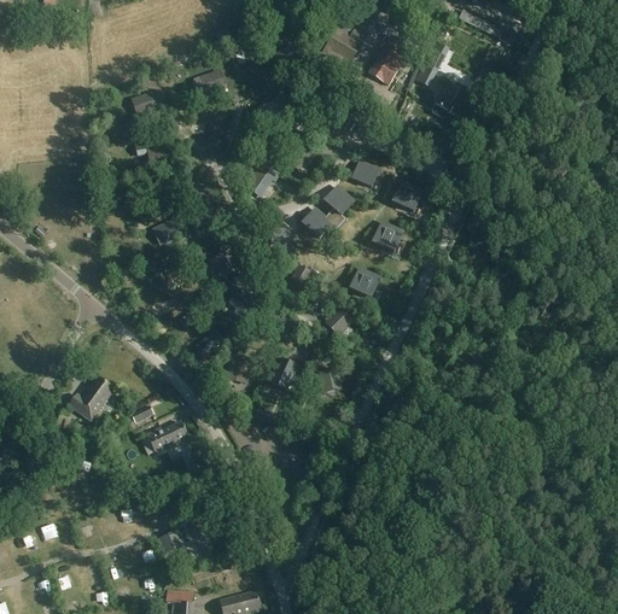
[(398,7),(394,22),(403,24),(408,10),(398,7)]
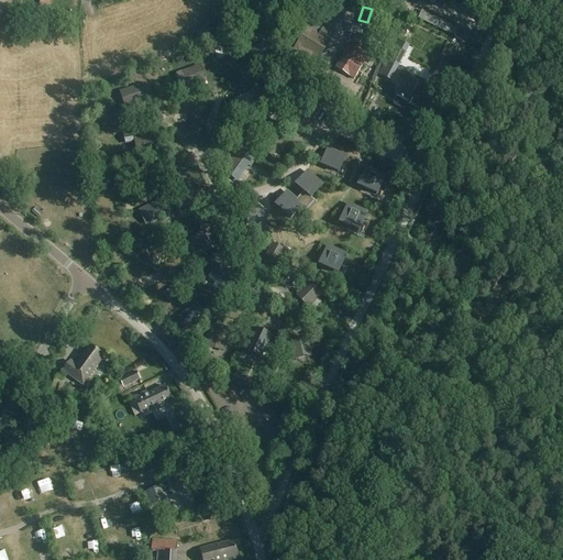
[(455,34),(459,26),(421,8),(417,15),(455,34)]
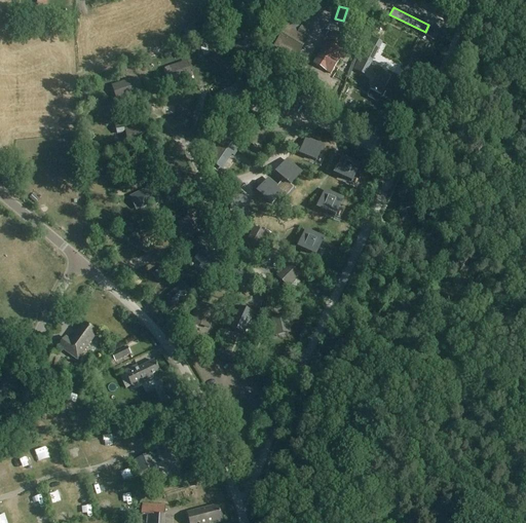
[(193,23),(182,27),(187,40),(198,36),(193,23)]
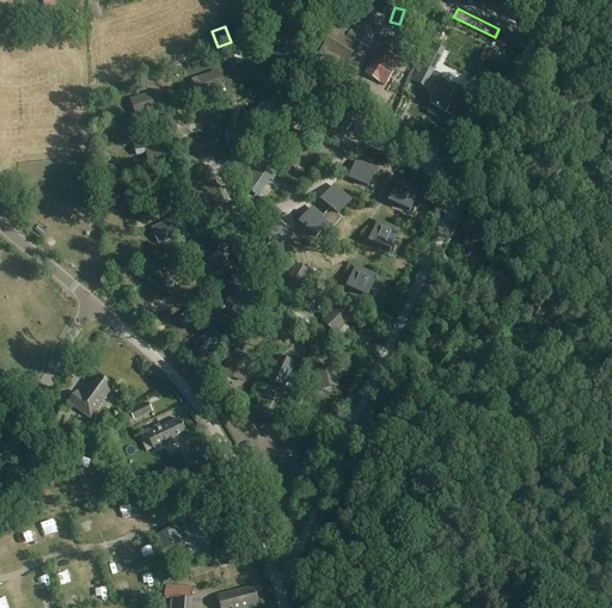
[(357,43),(332,29),(317,53),(342,68),(357,43)]
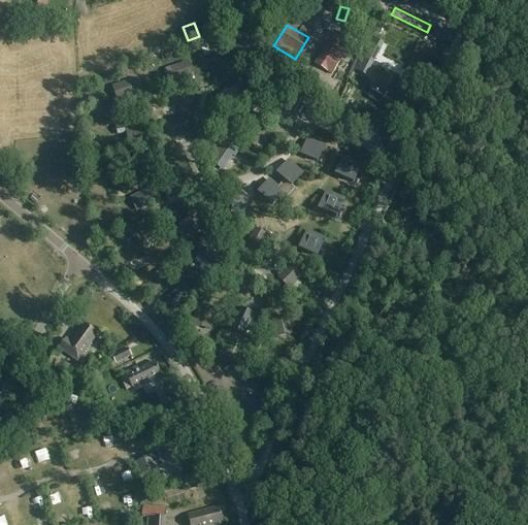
[(339,55),(347,38),(335,29),(327,43),(325,43),(315,62),(332,72),(341,57),(339,55)]
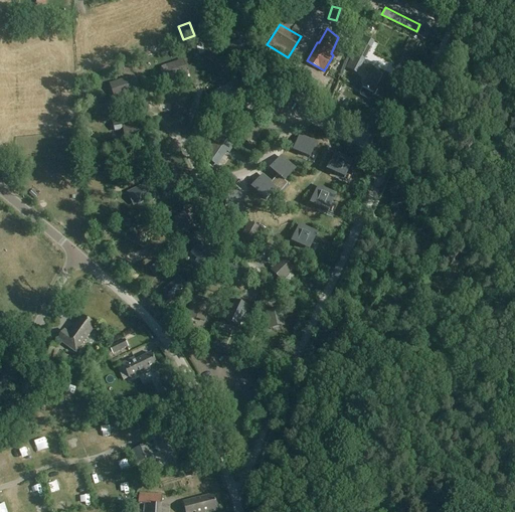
[(197,38),(201,48),(214,44),(211,34),(197,38)]
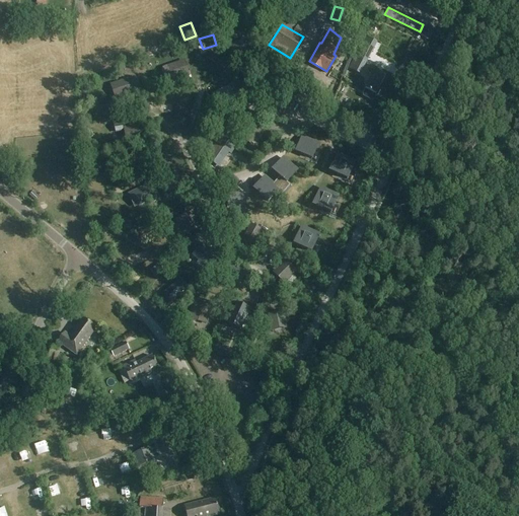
[(229,45),(237,58),(253,49),(246,34),(229,45)]
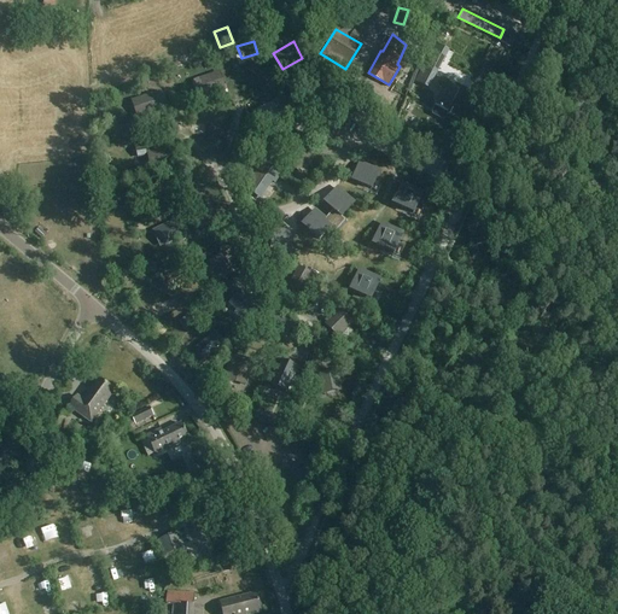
[(433,44),(429,53),(443,60),(448,51),(433,44)]
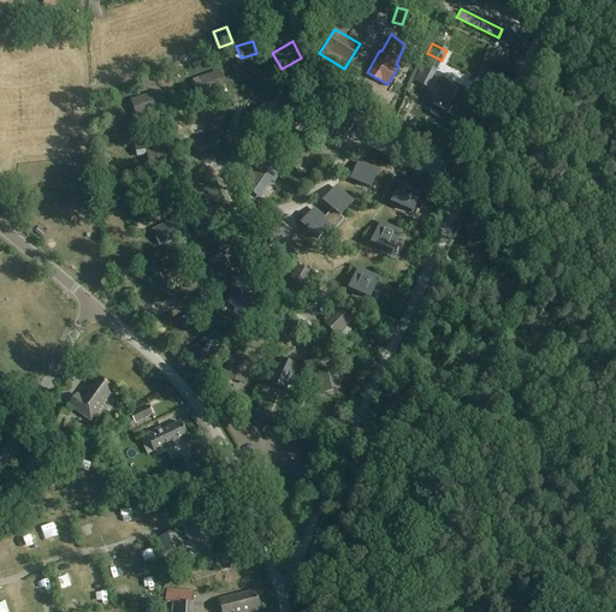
[(420,65),(415,76),(430,83),(434,72),(420,65)]
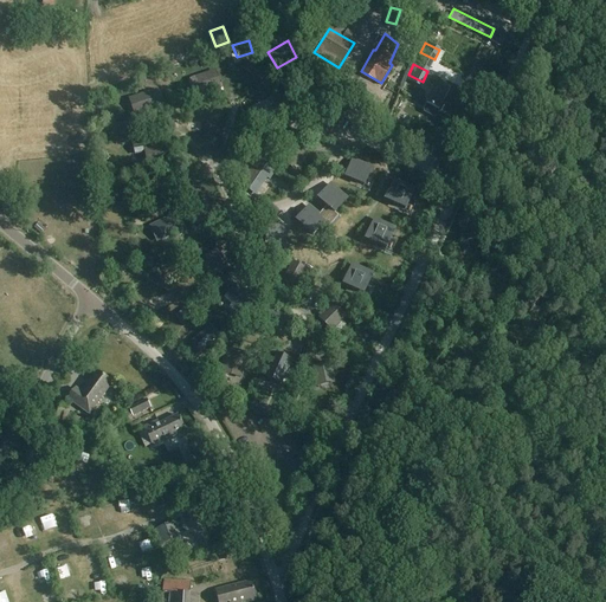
[(214,68),(195,75),(201,92),(220,85),(214,68)]
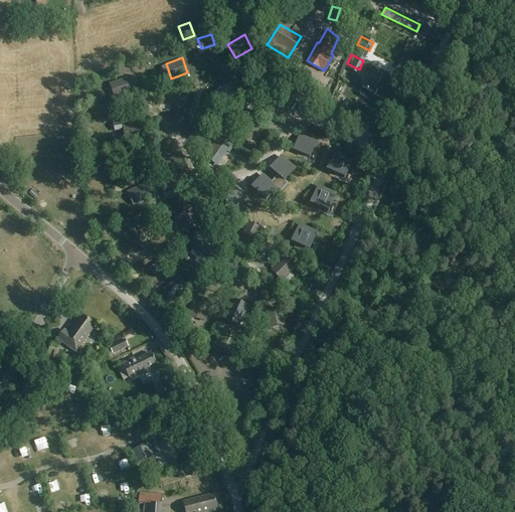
[(370,72),(362,87),(360,92),(360,94),(368,98),(370,97),(373,93),(374,93),(377,86),(376,84),(382,73),(373,68),(374,66),(367,62),(364,68),(370,72)]
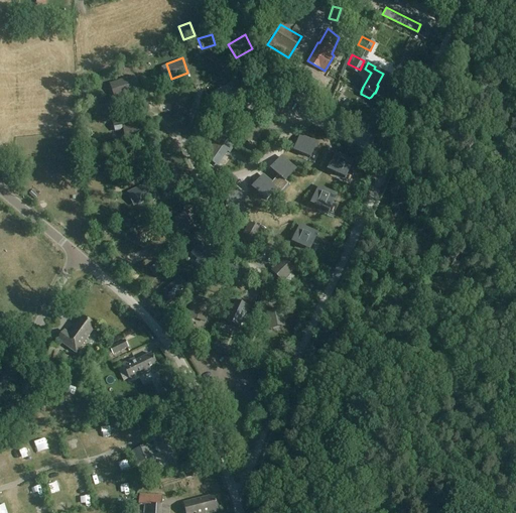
[(283,82),(272,68),(264,75),(267,78),(265,80),(267,82),(266,83),(271,90),(283,82)]
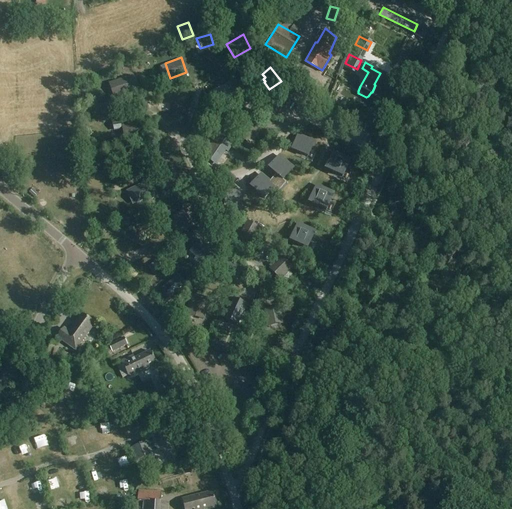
[(108,81),(114,97),(131,91),(126,75),(108,81)]
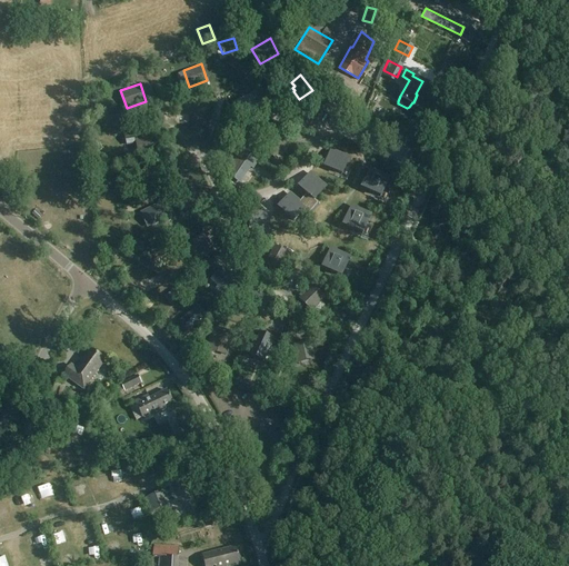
[(125,135),(126,142),(135,140),(133,133),(125,135)]
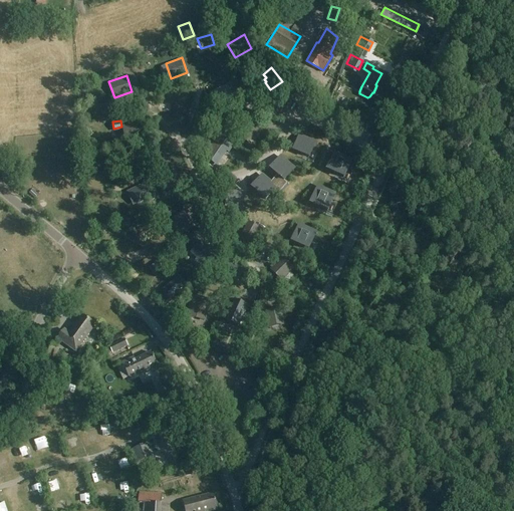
[(140,120),(121,123),(125,140),(143,137),(140,120)]
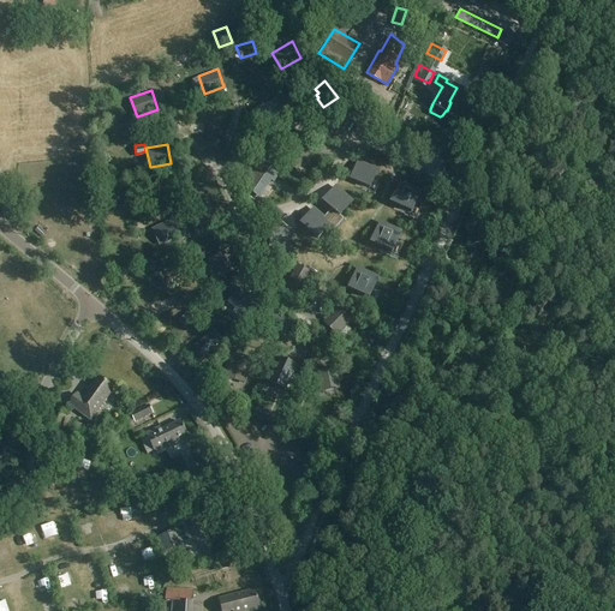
[(287,160),(297,168),(310,153),(300,144),(287,160)]
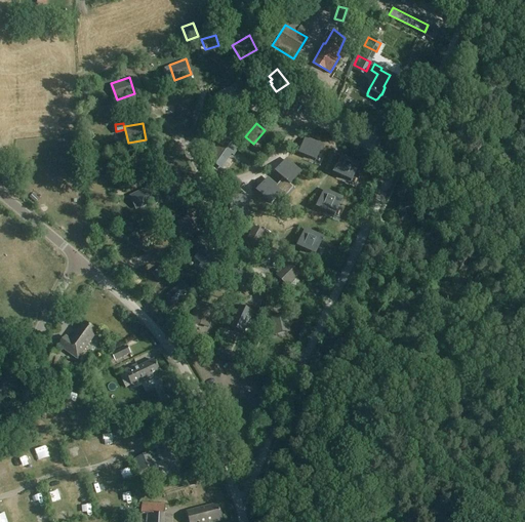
[(299,152),(316,158),(322,143),(306,135),(299,152)]
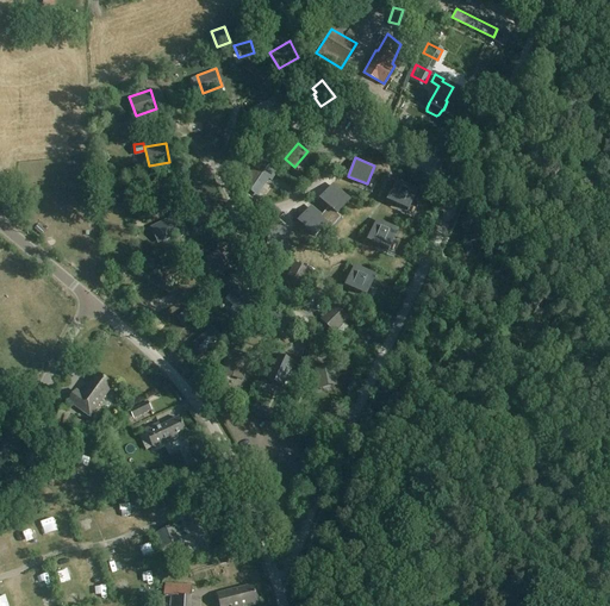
[(255,167),(244,181),(259,191),(268,176),(272,177),(274,173),(255,161),(253,166),(255,167)]
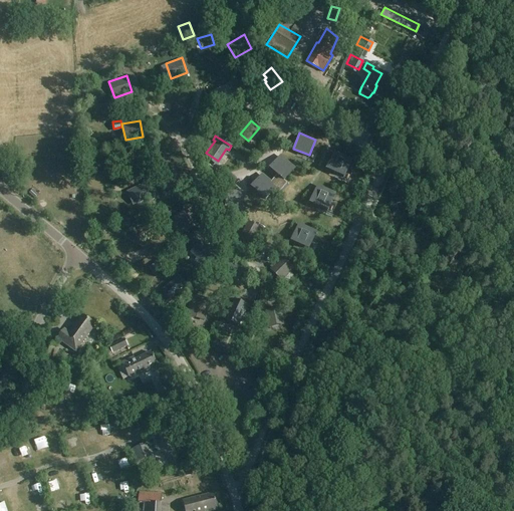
[(276,147),(289,152),(293,142),(285,139),(284,142),(278,140),(276,147)]
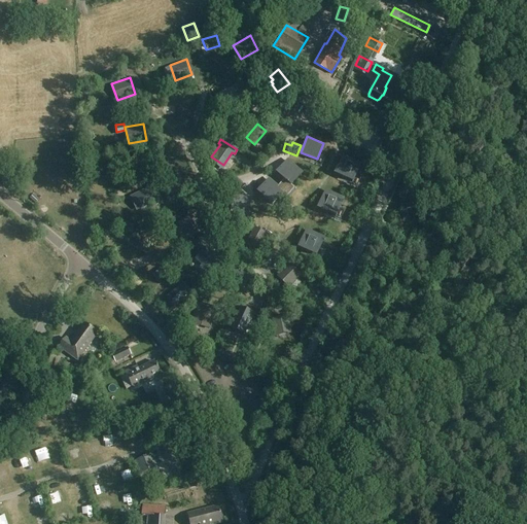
[(336,172),(353,179),(360,162),(344,154),(336,172)]
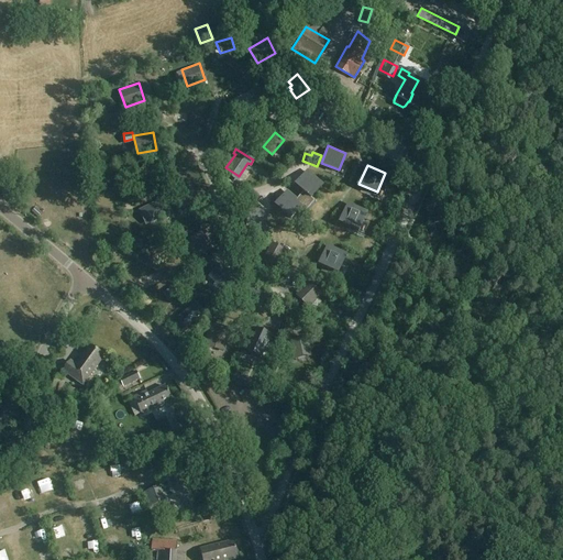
[(297,196),(308,206),(315,198),(311,195),(322,182),(307,169),(296,183),(304,189),(297,196)]
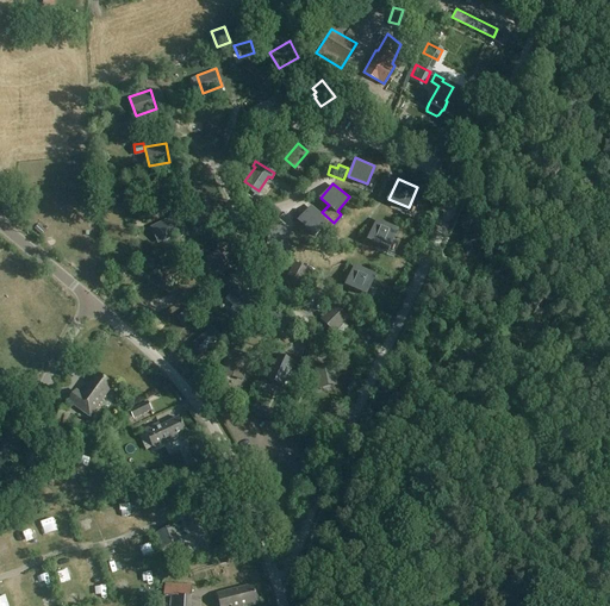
[(118,189),(120,200),(139,197),(136,185),(118,189)]
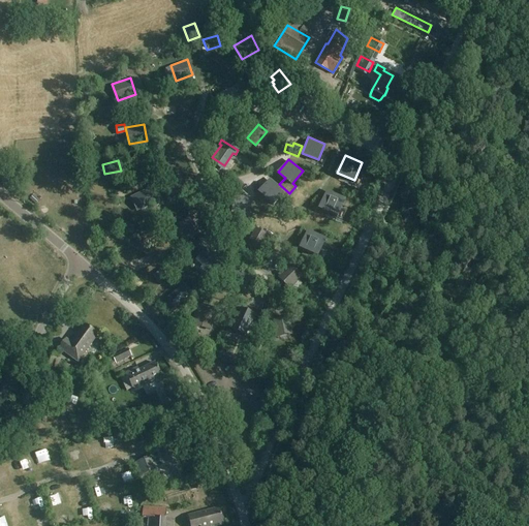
[(150,174),(153,180),(159,177),(155,171),(150,174)]
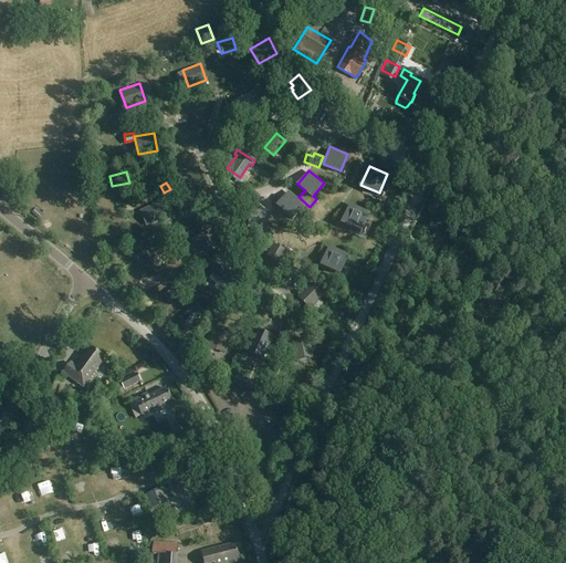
[(178,196),(180,199),(182,205),(192,199),(195,198),(190,189),(178,196)]
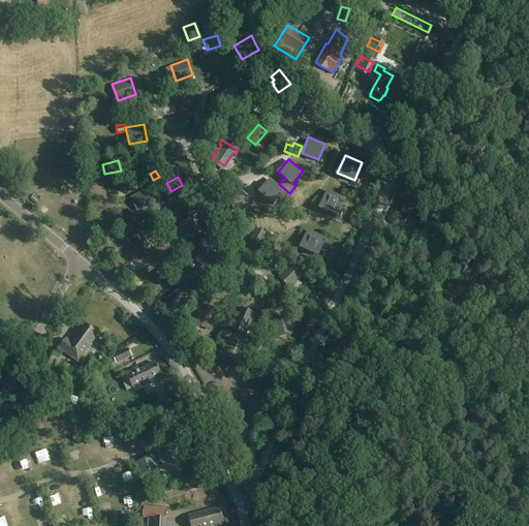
[(289,193),(279,184),(278,185),(270,178),(258,191),(273,203),(279,196),(284,200),(289,193)]
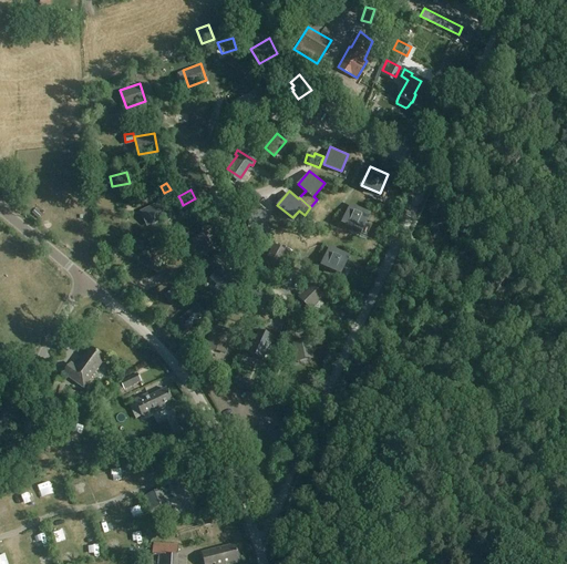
[(151,213),(147,215),(150,222),(165,214),(167,217),(173,214),(164,196),(158,198),(160,201),(147,206),(151,213)]
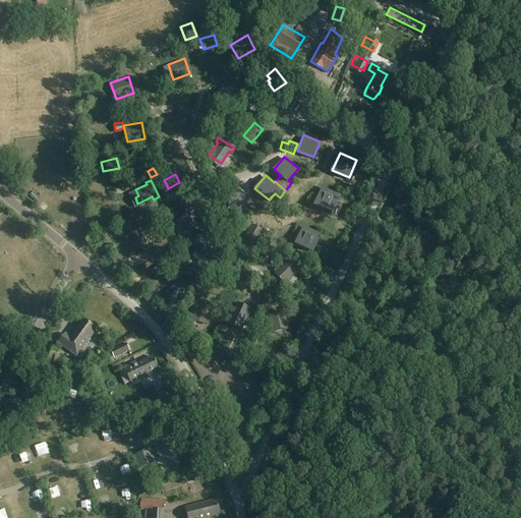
[(314,205),(332,212),(340,194),(323,186),(314,205)]
